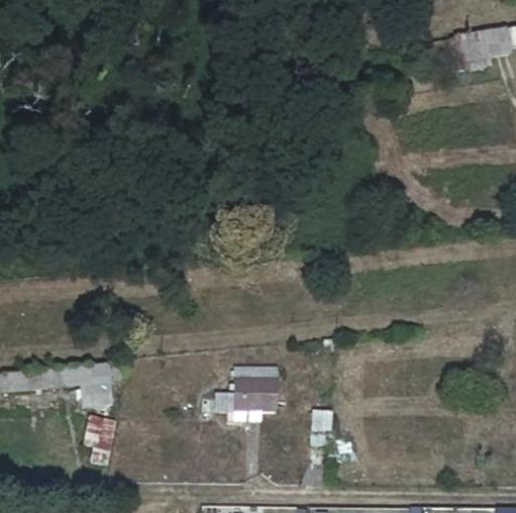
[(468,33),(350,52),(355,81),(363,80),(379,70),(378,66),(470,50),(468,33)]
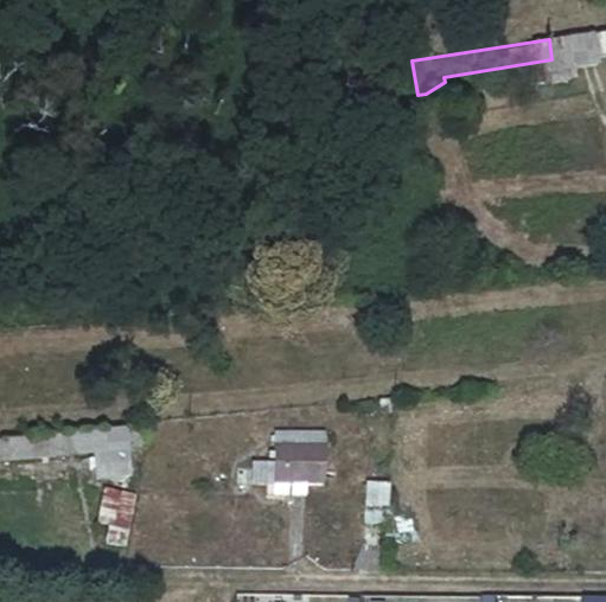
[(57,430),(0,435),(0,455),(99,447),(101,467),(119,466),(116,444),(144,443),(142,423),(57,430)]
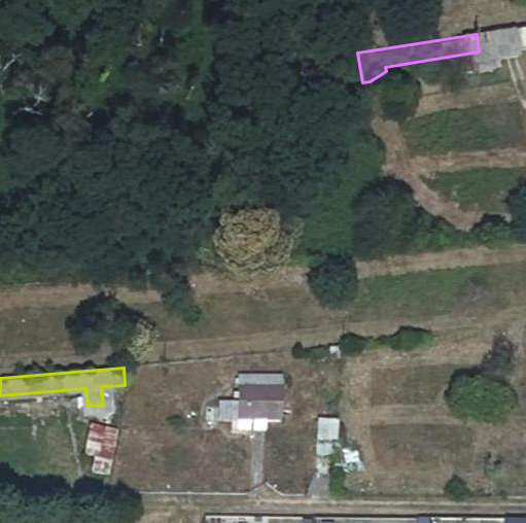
[(282,374),(238,373),(238,401),(220,401),(220,417),(281,417),(282,374)]
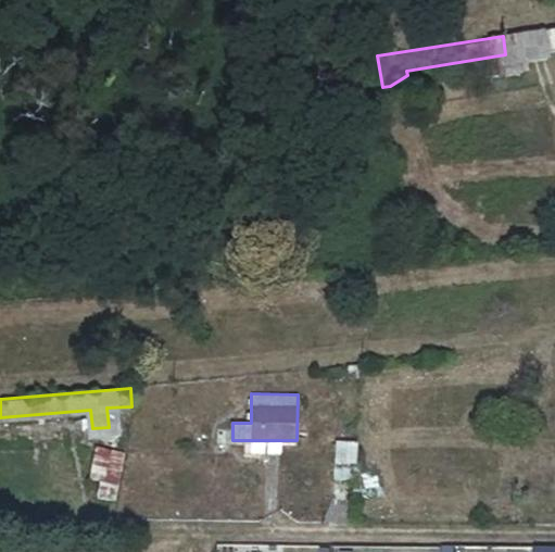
[(336,441),(333,499),(354,500),(357,441),(336,441)]
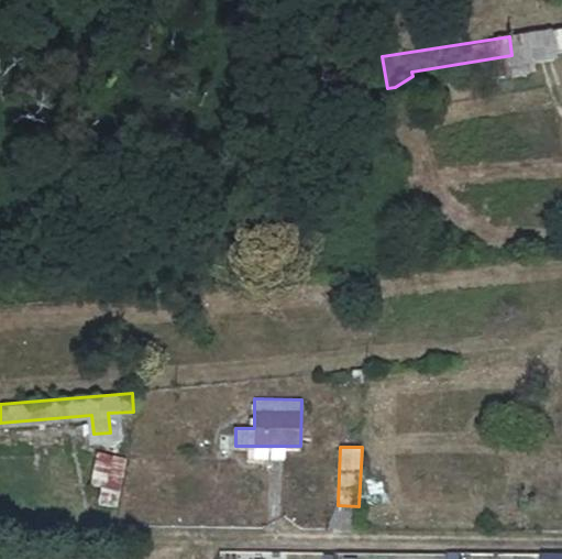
[(97,451),(90,486),(121,492),(128,457),(97,451)]
